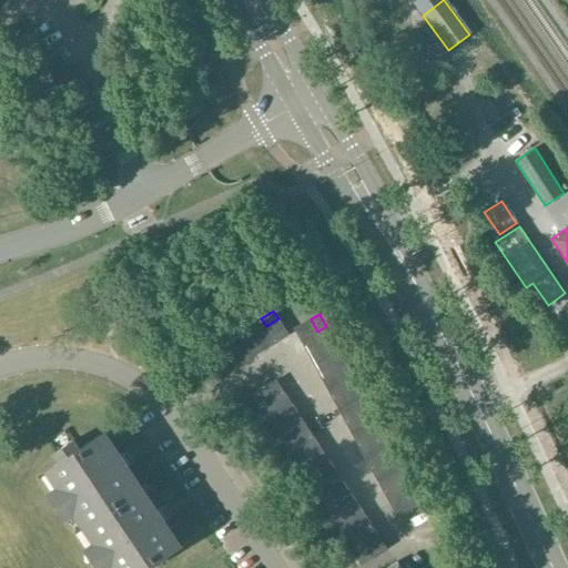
[(250,325),(265,350),(276,342),(272,334),(266,326),(261,318),(250,325)]
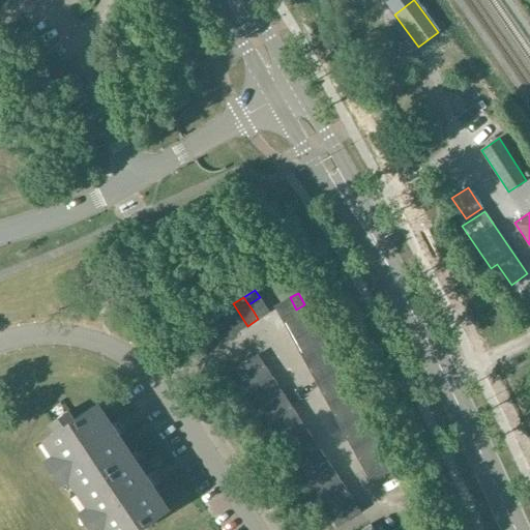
[(265,304),(260,297),(248,304),(254,312),(265,304)]
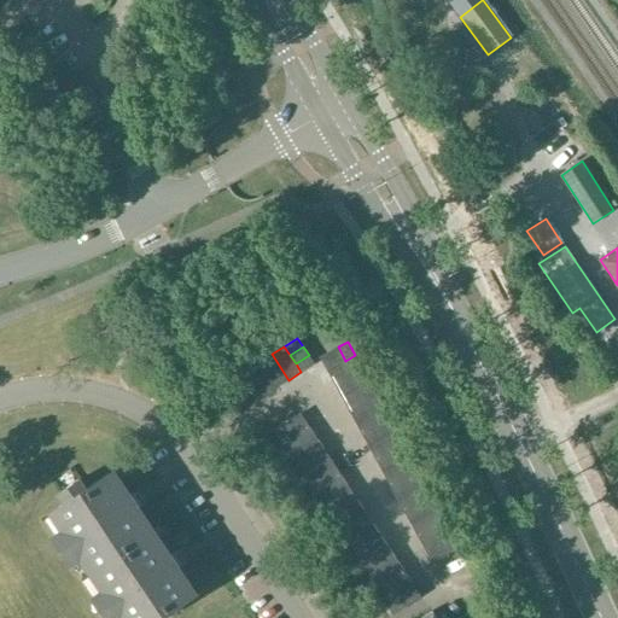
[(345,361),(338,347),(330,351),(337,366),(345,361)]
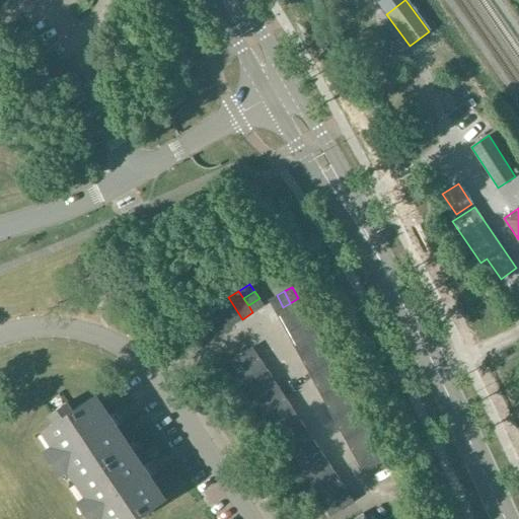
[(283,307),(277,295),(269,299),(275,311),(283,307)]
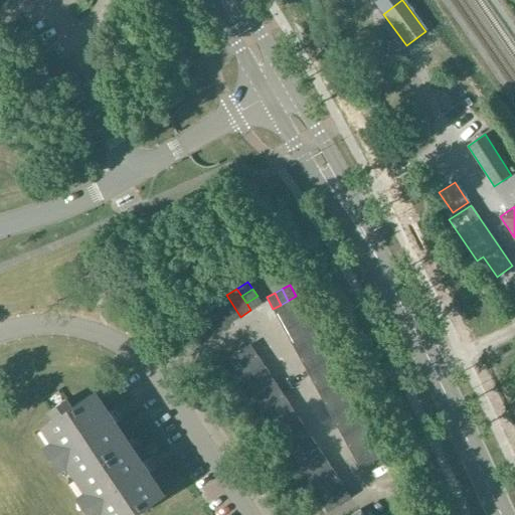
[(216,301),(230,323),(240,317),(226,295),(216,301)]
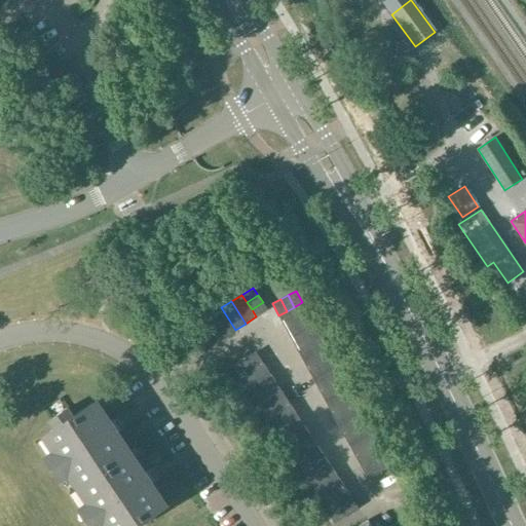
[(252,309),(256,316),(267,310),(263,302),(252,309)]
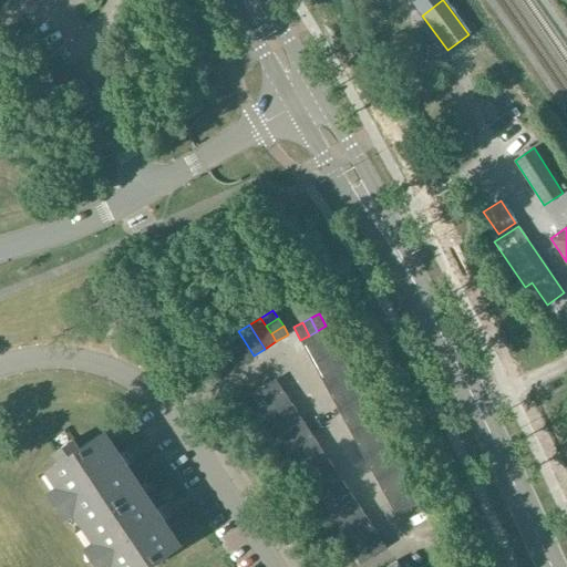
[(300,340),(307,351),(332,338),(326,326),(317,331),(309,336),(300,340)]
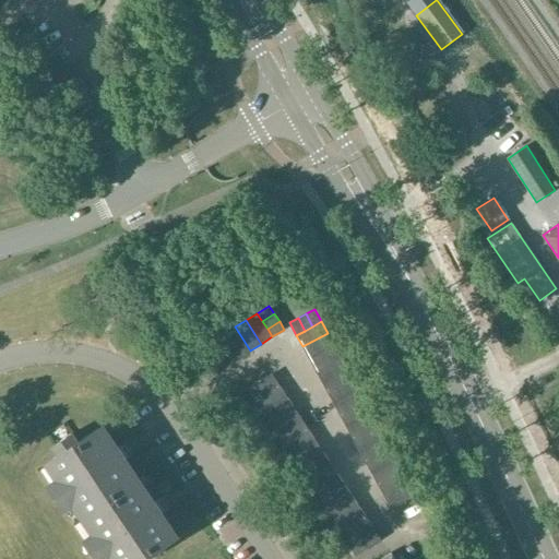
[(224,334),(229,342),(234,349),(239,358),(250,351),(235,326),(224,334)]
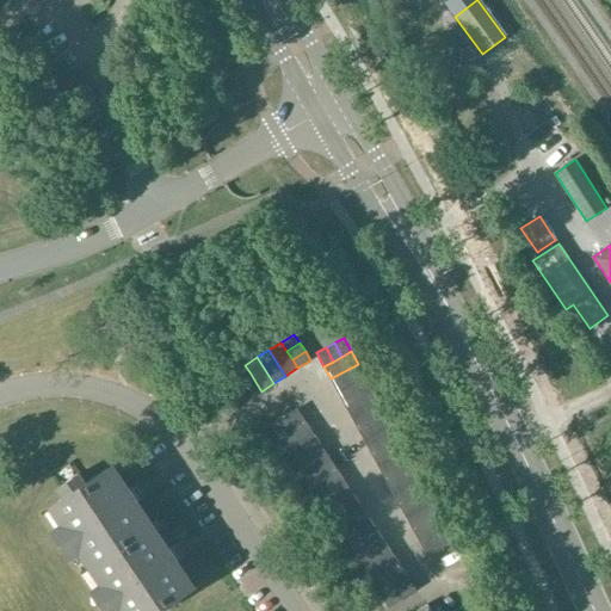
[(358,364),(331,378),(338,392),(364,376),(358,364)]
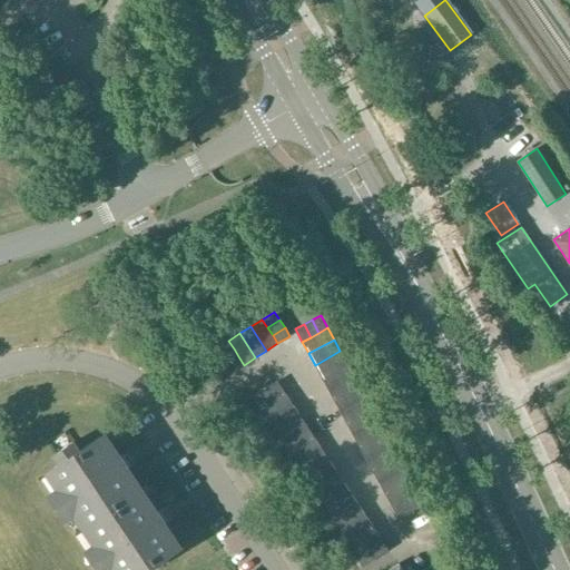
[(234,349),(228,341),(216,349),(222,356),(234,349)]
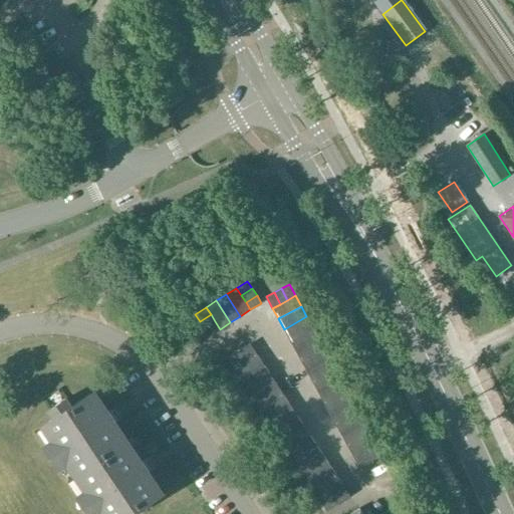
[(211,314),(200,321),(204,328),(215,321),(211,314)]
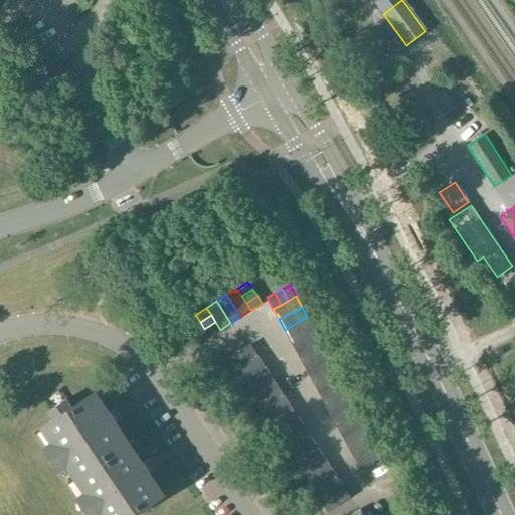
[(285,330),(291,340),(313,328),(307,317),(285,330)]
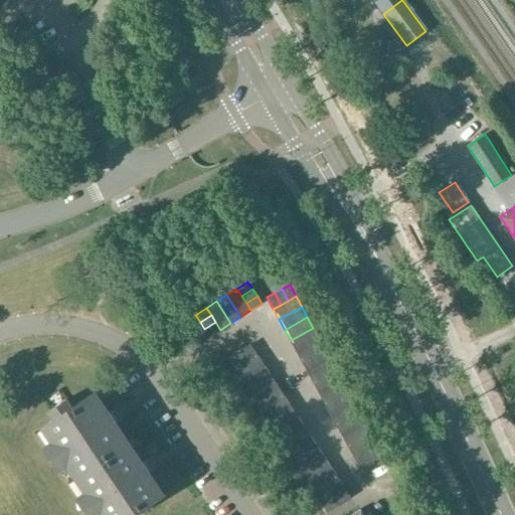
[(215,322),(204,329),(209,336),(220,330),(215,322)]
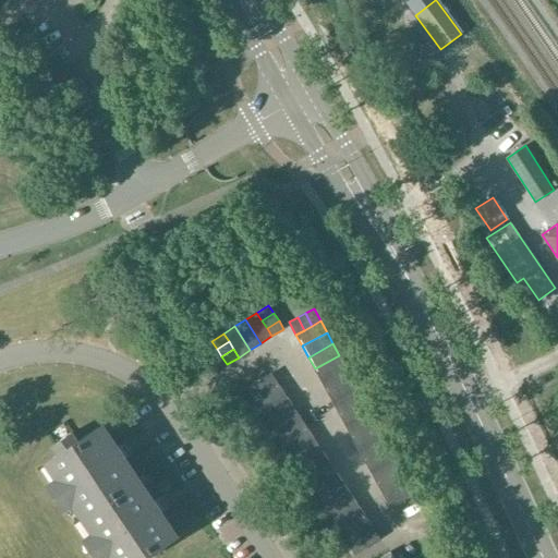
[(339,355),(315,368),(320,380),(346,366),(339,355)]
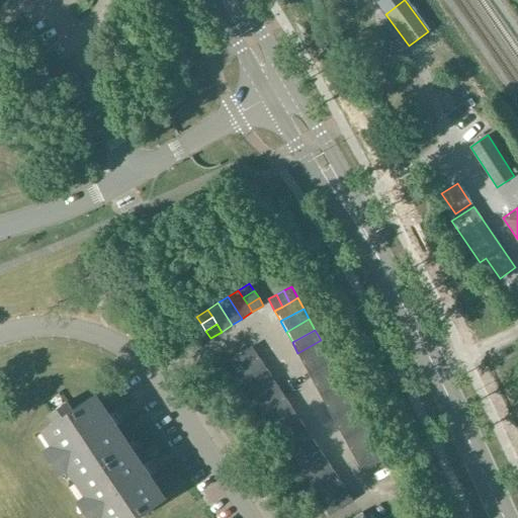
[(297,353),(304,363),(327,351),(321,340),(297,353)]
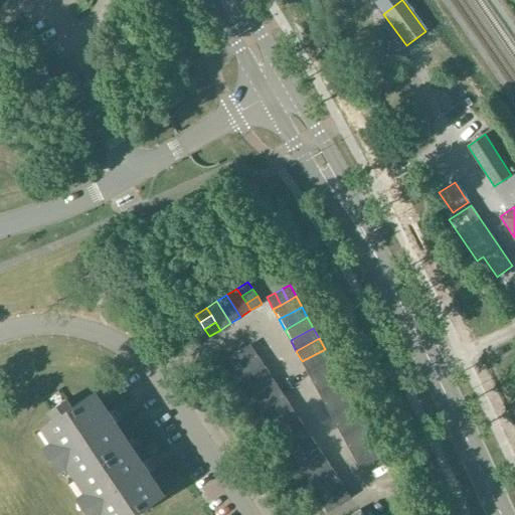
[(258,355),(250,344),(243,349),(250,360),(258,355)]
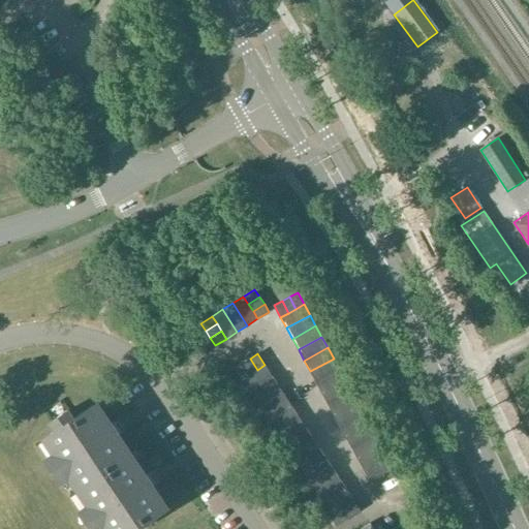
[(257,370),(250,359),(243,364),(250,375),(257,370)]
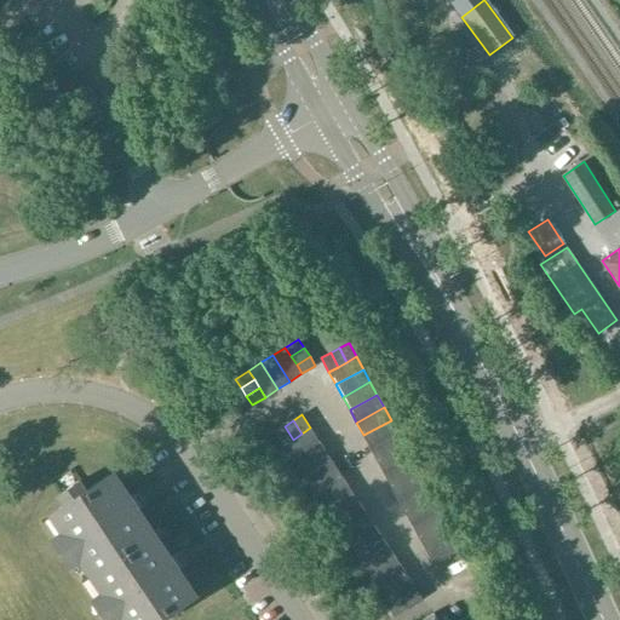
[(391,420),(363,435),(371,448),(397,432),(391,420)]
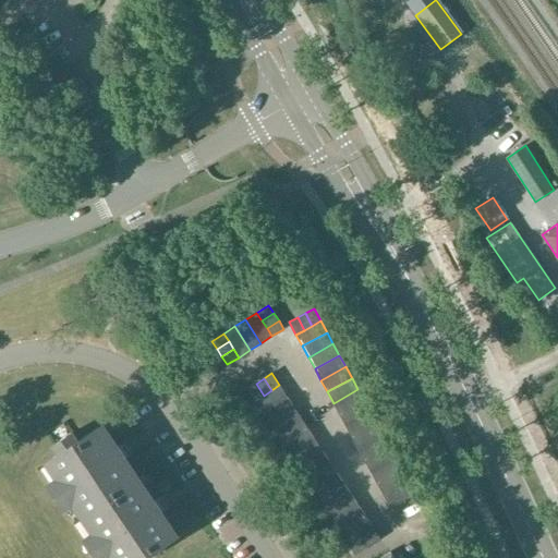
[(256,384),(249,389),(256,401),(264,396),(256,384)]
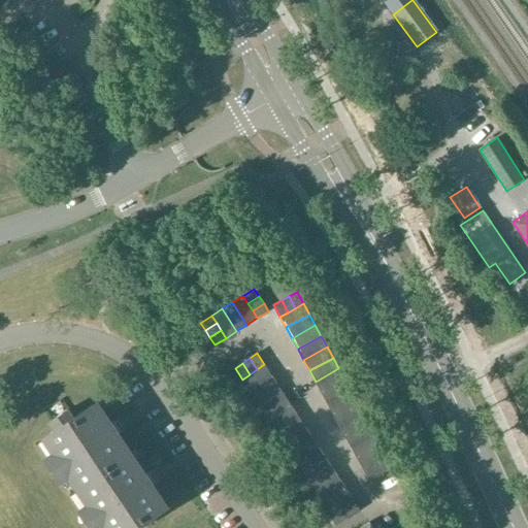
[(250,374),(242,380),(249,390),(271,374),(264,364),(257,369),(250,374)]
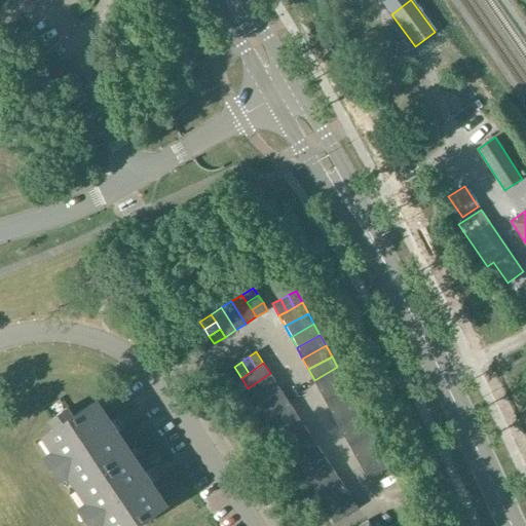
[(314,380),(321,390),(343,378),(337,367),(314,380)]
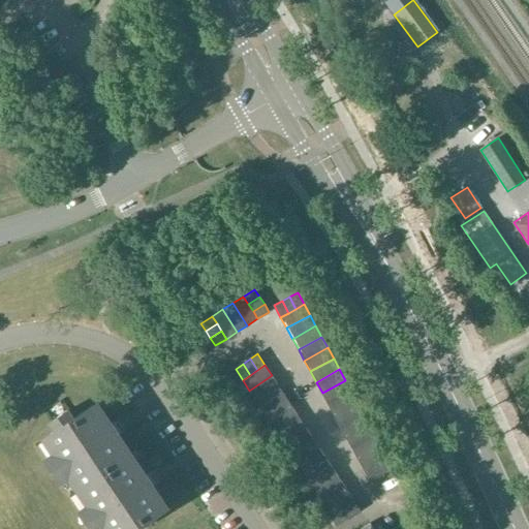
[(272,375),(249,391),(256,401),(278,385),(272,375)]
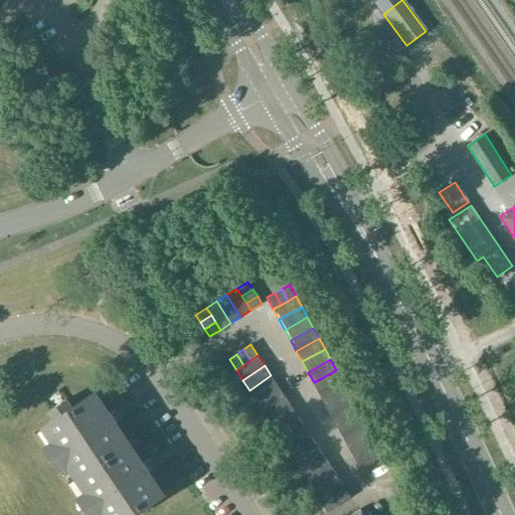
[(336,370),(314,382),(319,393),(342,380),(336,370)]
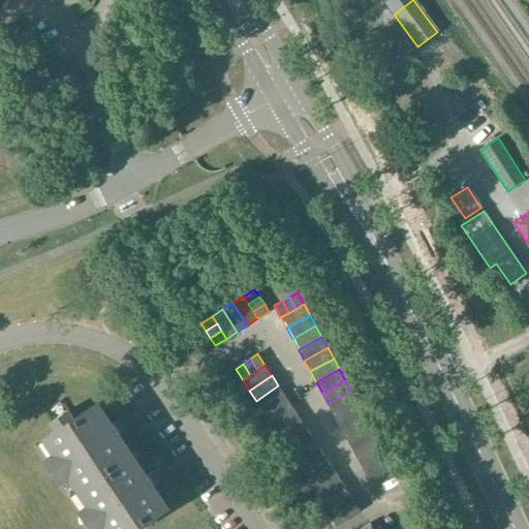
[(278,385),(256,401),(262,411),(285,396),(278,385)]
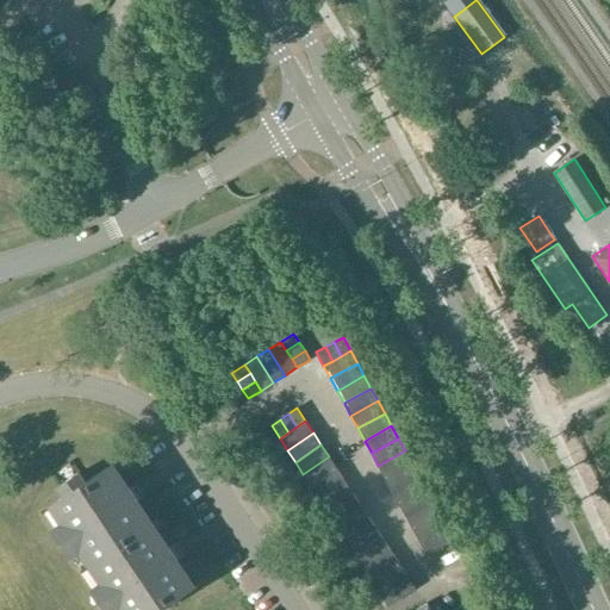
[(378,466),(385,478),(412,464),(405,450),(378,466)]
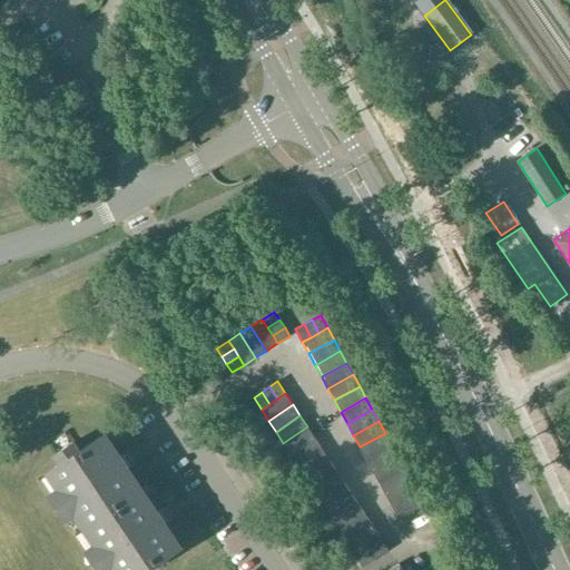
[(307,426),(283,443),(291,453),(314,438),(307,426)]
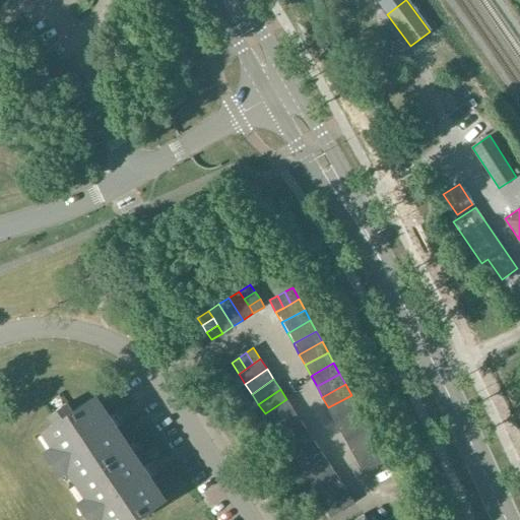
[(351,395),(328,407),(334,418),(356,405),(351,395)]
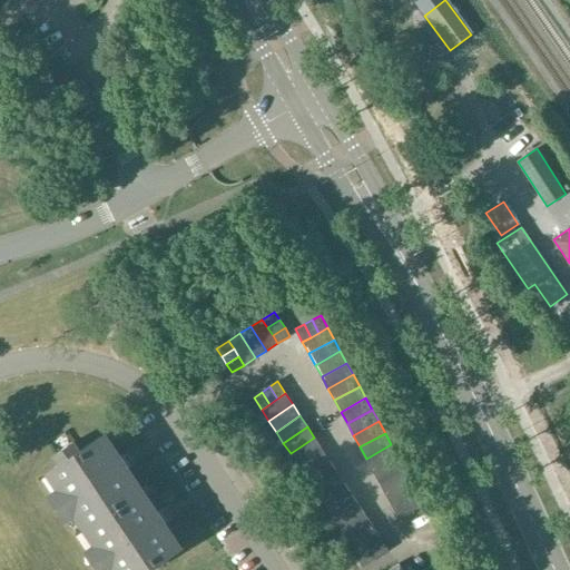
[(74,442),(56,453),(62,462),(49,471),(61,489),(50,497),(65,519),(76,511),(87,528),(141,491),(127,469),(135,464),(127,452),(119,458),(104,434),(79,451),(74,442)]
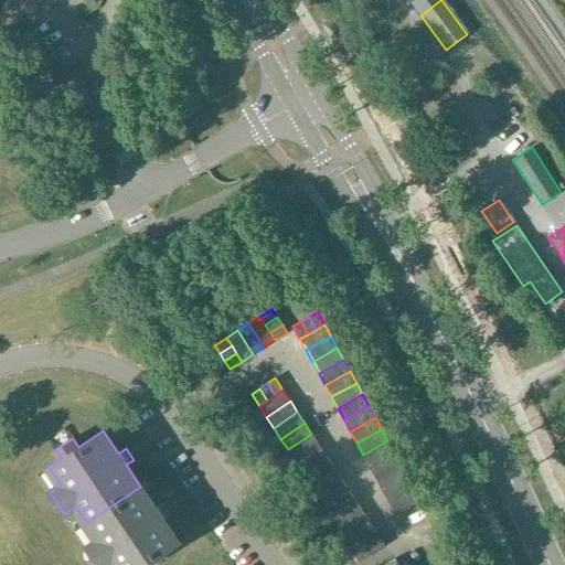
[(311,434),(288,449),(296,460),(319,445),(311,434)]
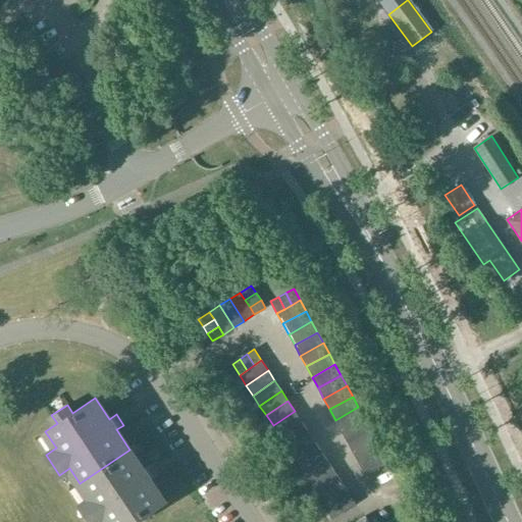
[(364,418),(358,407),(335,420),(342,430),(364,418)]
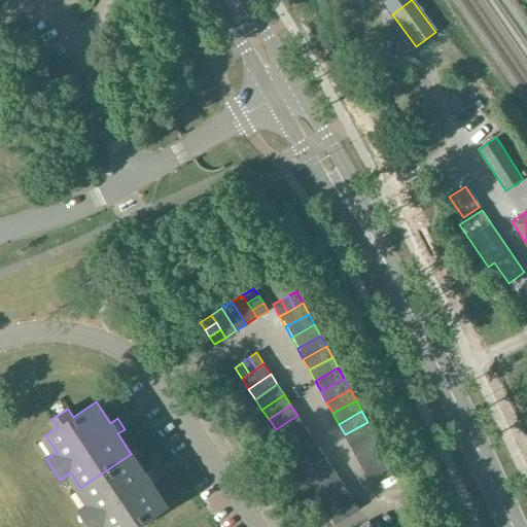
[(297,415),(276,429),(282,440),(305,425),(297,415)]
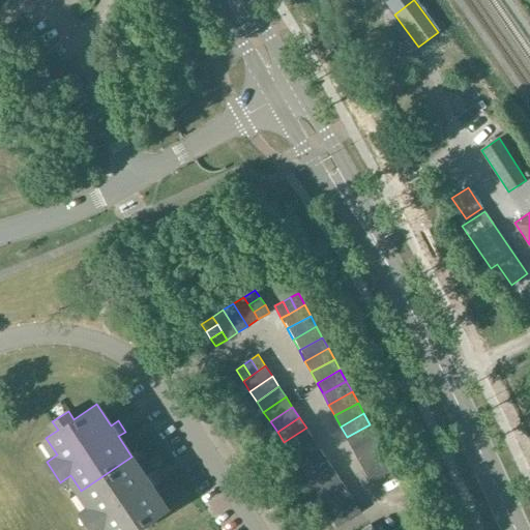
[(347,437),(352,448),(376,435),(370,424),(347,437)]
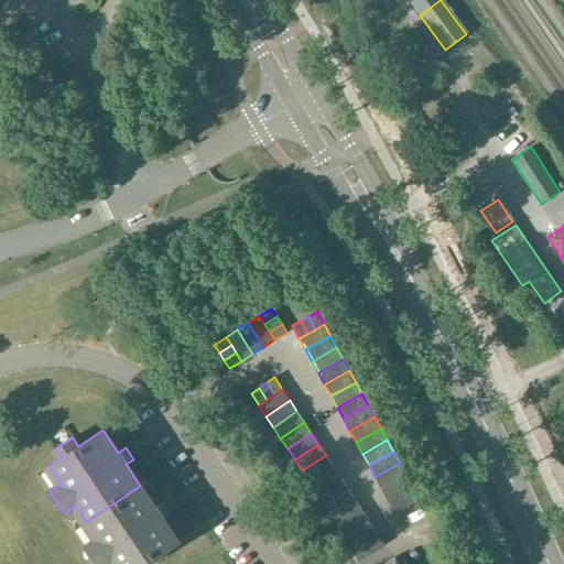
[(326,455),(302,470),(310,481),(333,466),(326,455)]
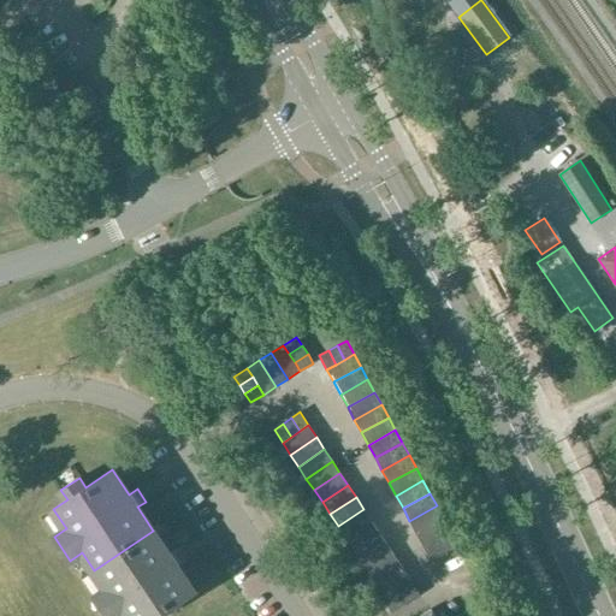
[(437,505),(409,521),(416,533),(444,519),(437,505)]
